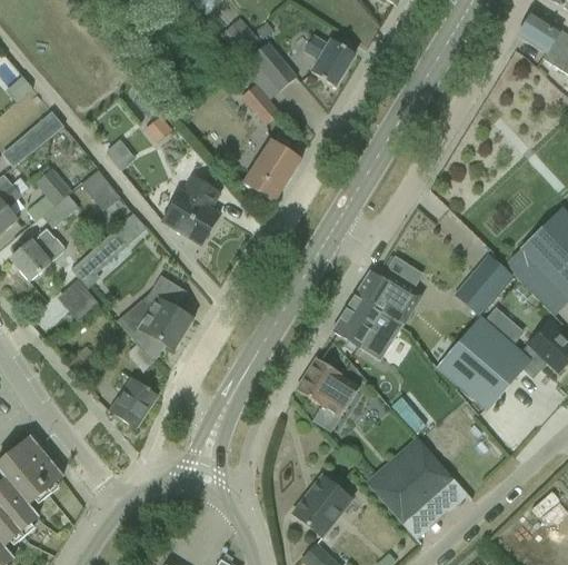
[(551,0),(566,9),(567,9),(567,0),(551,0)]
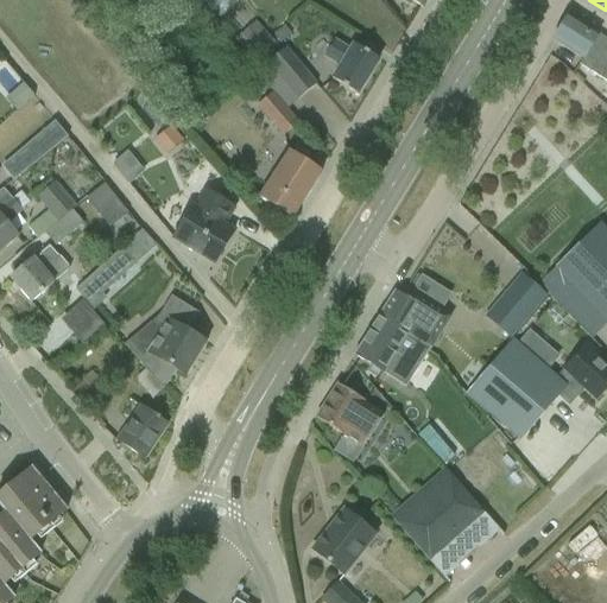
[(606,35),(569,12),(554,36),(583,55),(580,62),(606,77),(606,35)]
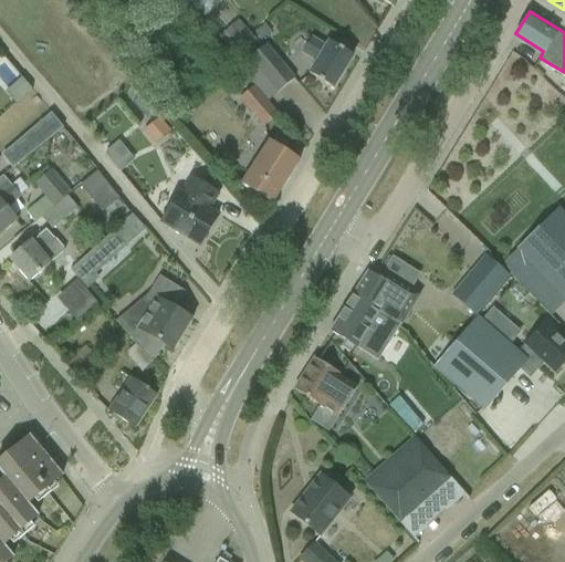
[(225,30),(243,50),(257,38),(238,18),(225,30)]
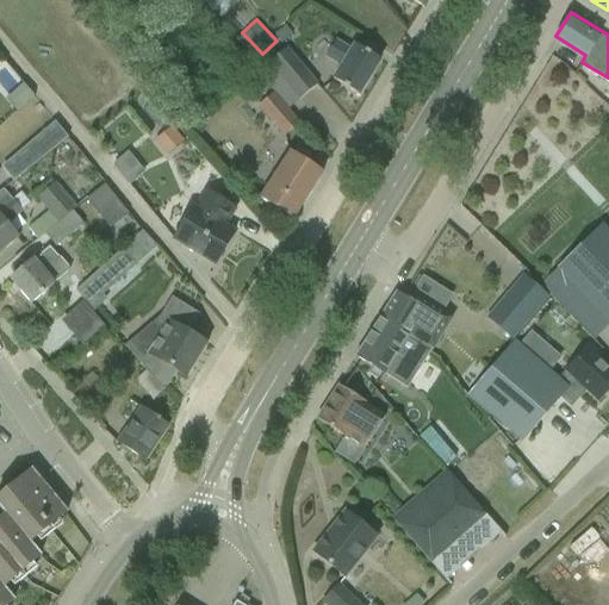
[(286,23),(275,31),(283,39),(293,31),(286,23)]
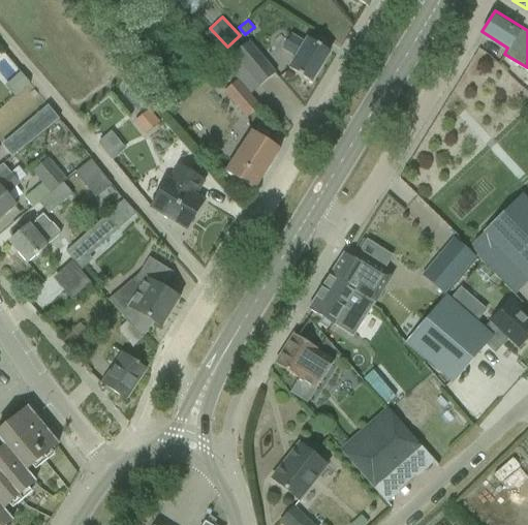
[(331,49),(312,38),(310,36),(306,42),(291,34),(283,48),(298,56),(290,67),(311,80),(331,49)]
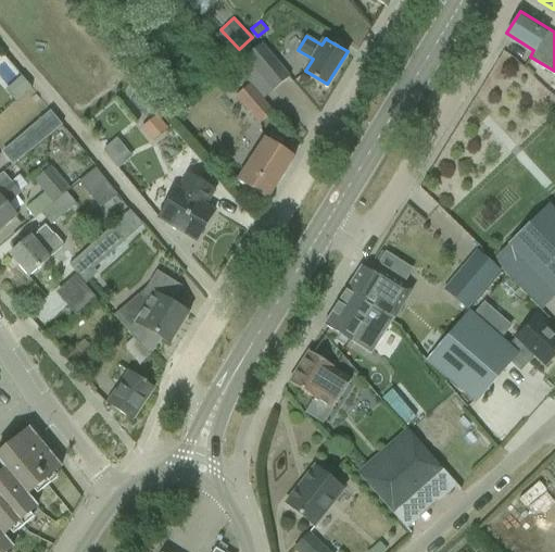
[(289,74),(261,42),(244,57),(273,88),(289,74)]
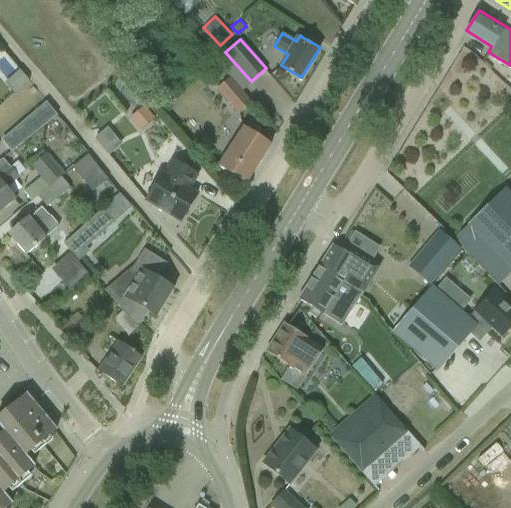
[(11,51),(0,59),(0,62),(27,94),(39,85),(11,51)]
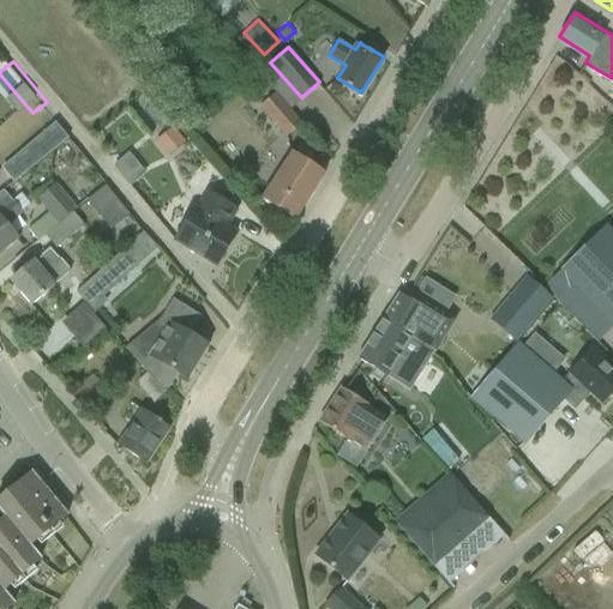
[(300,121),(275,90),(259,103),(284,134),(300,121)]
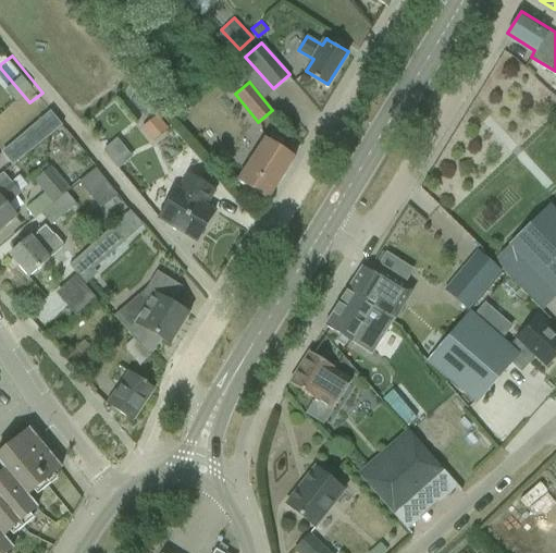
[(152,113),(160,105),(147,95),(139,103),(152,113)]
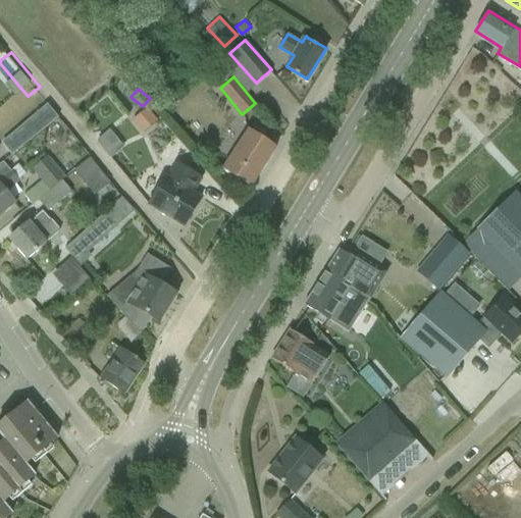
[(147,105),(134,116),(143,126),(156,115),(147,105)]
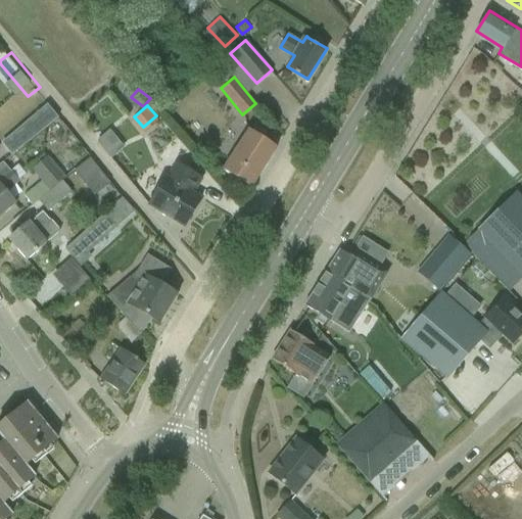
[(25,123),(2,141),(12,154),(35,135),(35,134),(27,124),(25,123)]
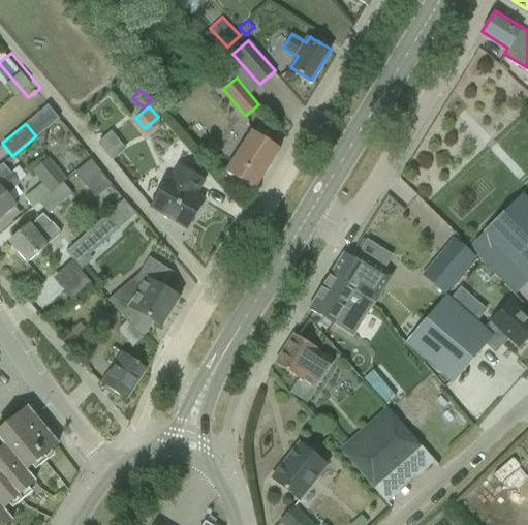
[(225,170),(254,188),(280,148),(251,129),(225,170)]
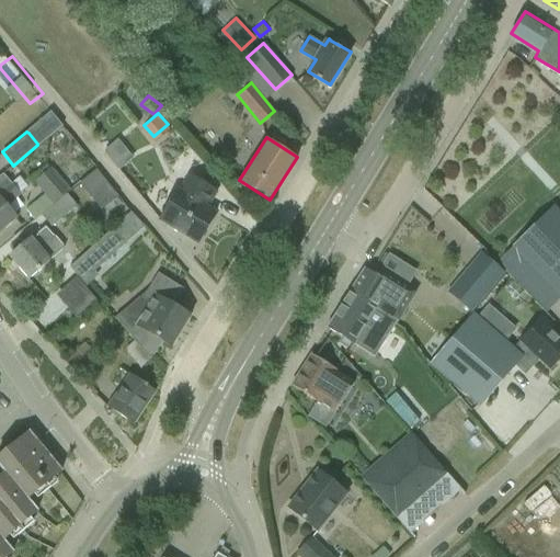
[(113,151),(127,170),(141,158),(127,139),(113,151)]
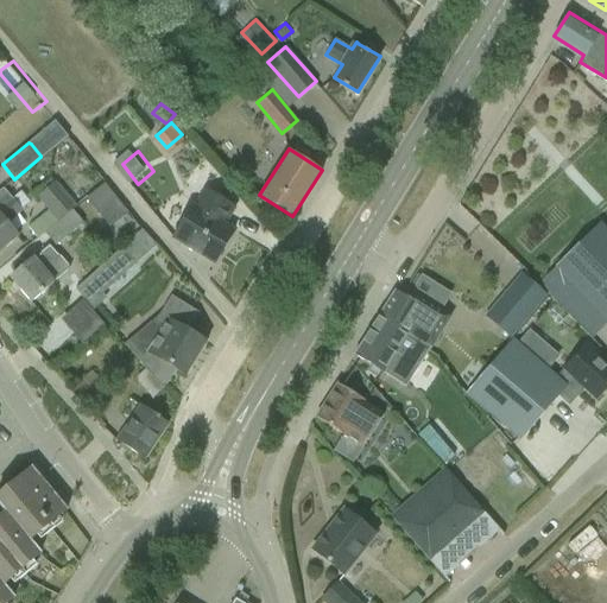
[(55,178),(38,194),(57,216),(75,202),(55,178)]
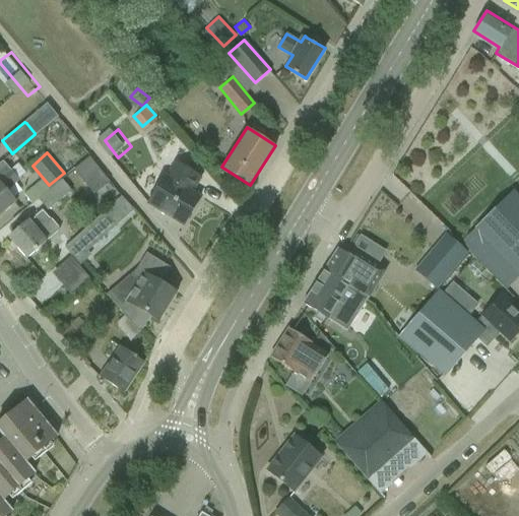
[(89,154),(74,168),(85,180),(100,168),(89,154)]
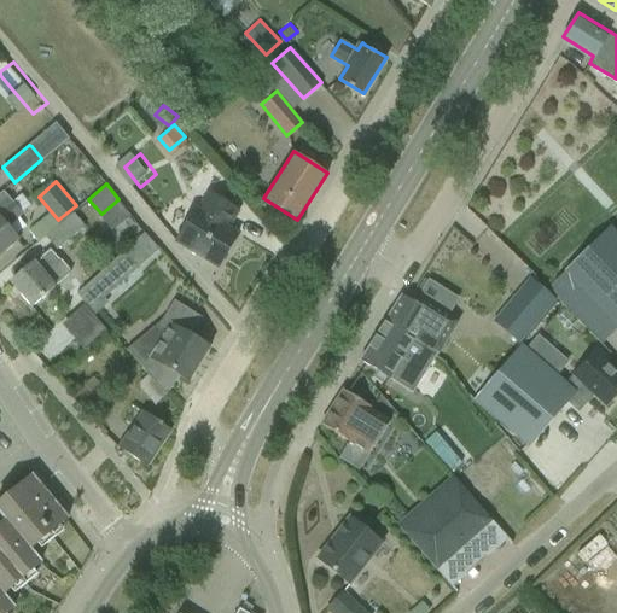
[(0,254),(7,247),(19,237),(7,222),(22,210),(12,198),(4,188),(0,191),(0,254)]
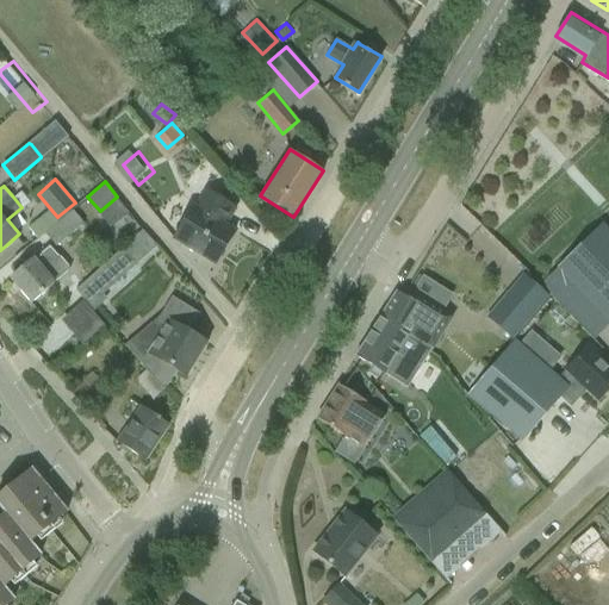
[(174,237),(194,249),(215,261),(235,229),(224,223),(235,206),(206,189),(196,205),(194,204),(174,237)]
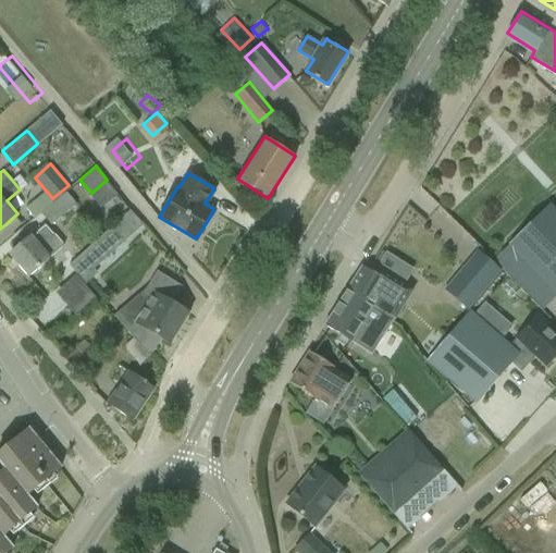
[(65,188),(40,209),(50,221),(75,201),(65,188)]
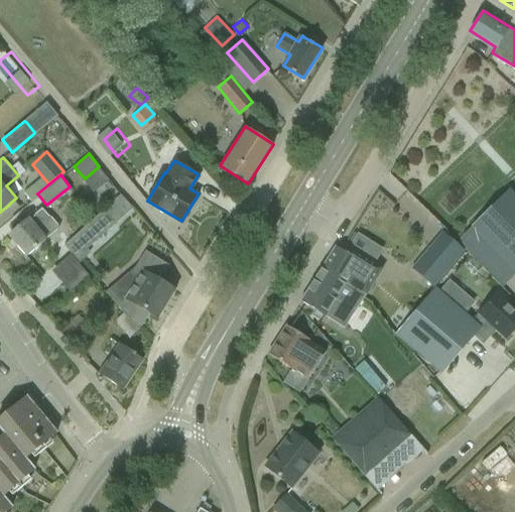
[(514,194),(510,188),(472,225),(514,269),(514,194)]
